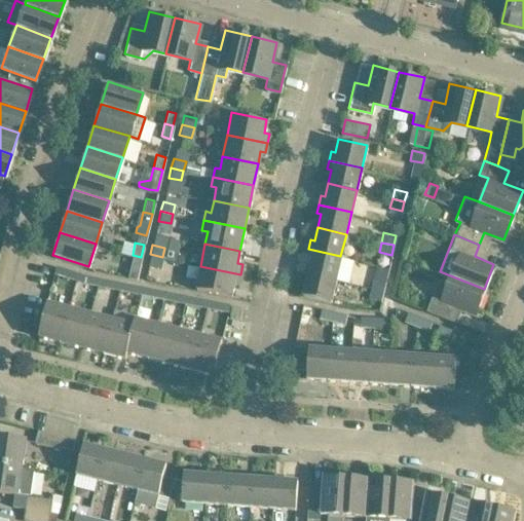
[(335,278),(340,256),(308,249),(312,250),(309,262),(305,262),(303,270),(335,278)]
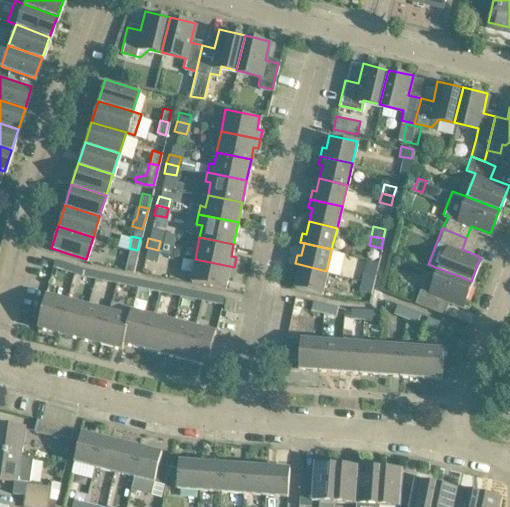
[(146,247),(144,256),(156,259),(158,250),(146,247)]
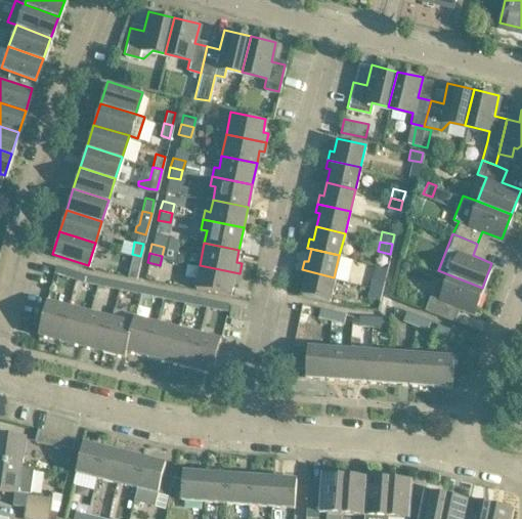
[(135,276),(140,256),(132,254),(127,274),(135,276)]
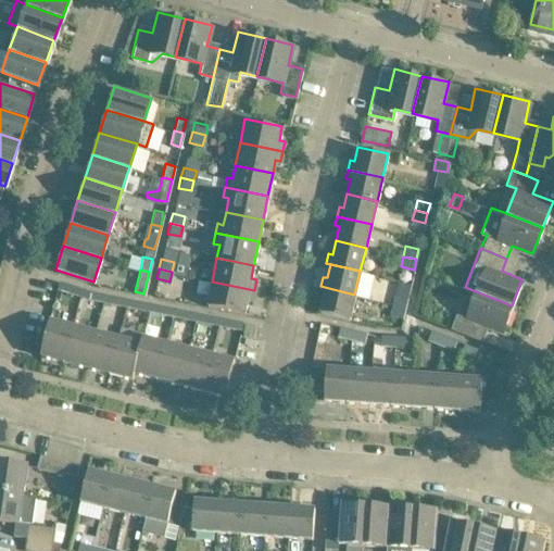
[(80,287),(59,279),(57,287),(78,293),(80,287)]
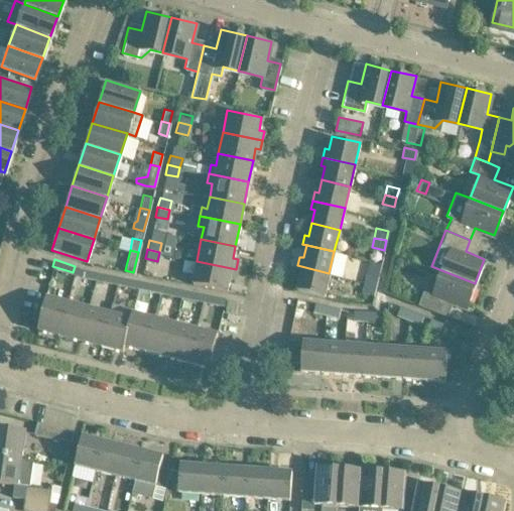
[(234,277),(236,269),(197,261),(191,282),(226,289),(229,276),(234,277)]
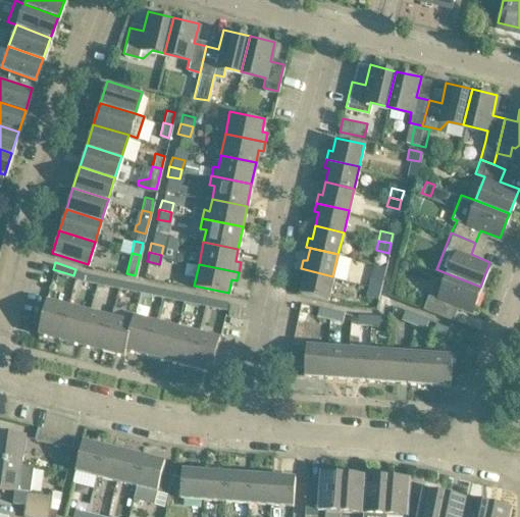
[(327,298),(332,276),(301,268),(299,276),(303,277),(300,292),(327,298)]
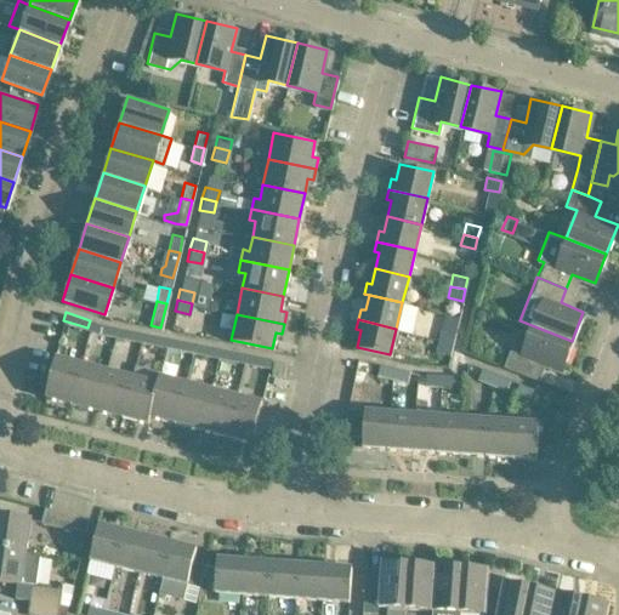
[(114,334),(115,326),(101,323),(90,320),(87,328),(98,331),(114,334)]
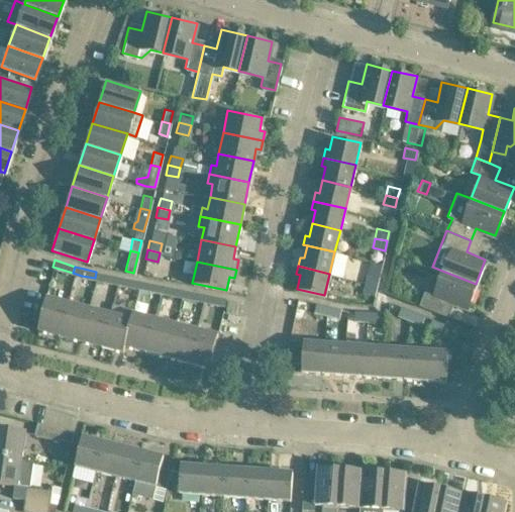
[(423,290),(418,303),(442,313),(447,301),(466,308),(476,284),(442,271),(432,294),(423,290)]
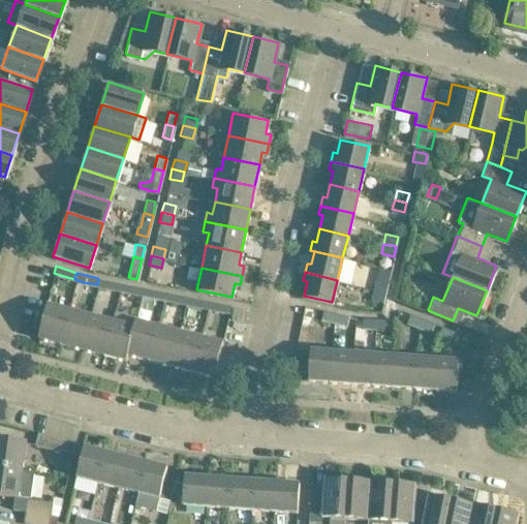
[(119,289),(120,282),(98,278),(97,284),(119,289)]
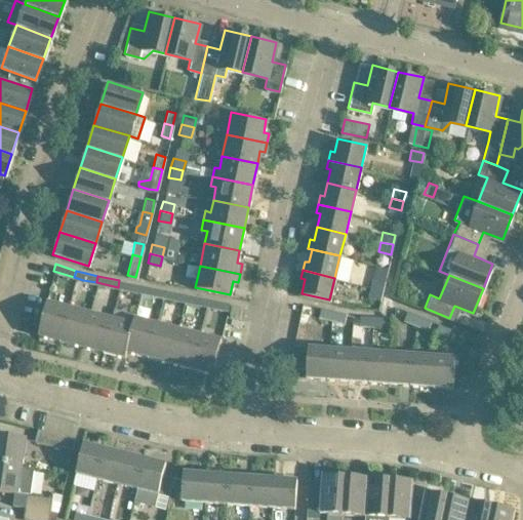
[(372,276),(370,285),(381,288),(385,279),(372,276)]
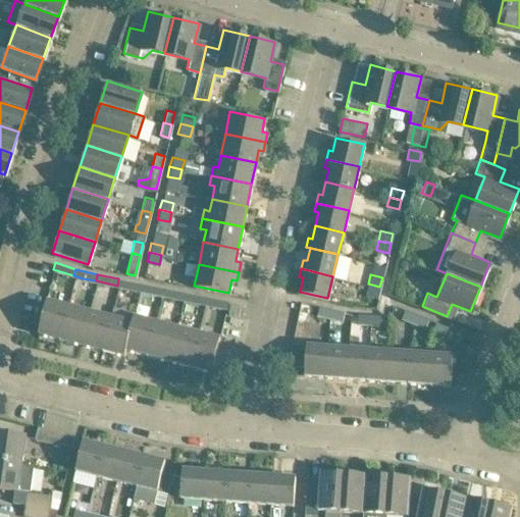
[(139,290),(140,282),(118,278),(117,286),(139,290)]
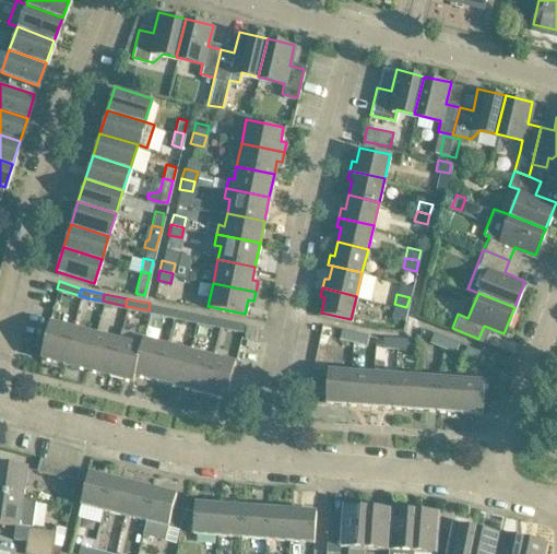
[(172,315),(174,308),(150,303),(149,310),(172,315)]
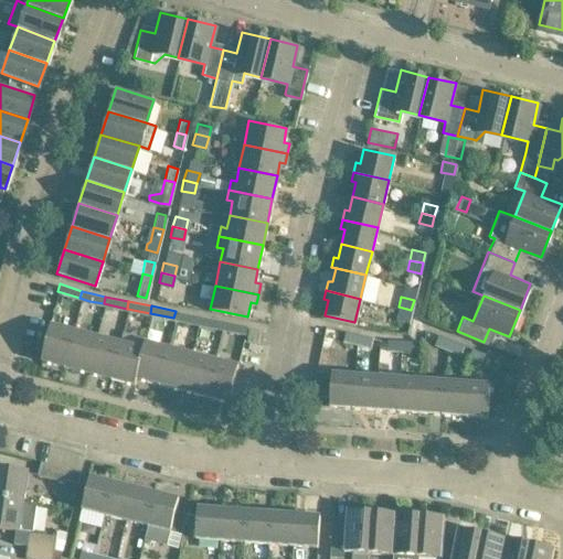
[(409,321),(411,310),(399,307),(395,318),(409,321)]
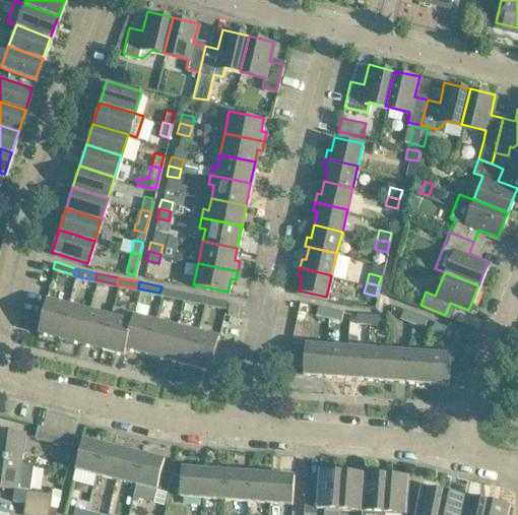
[(182,298),(183,291),(162,286),(159,293),(182,298)]
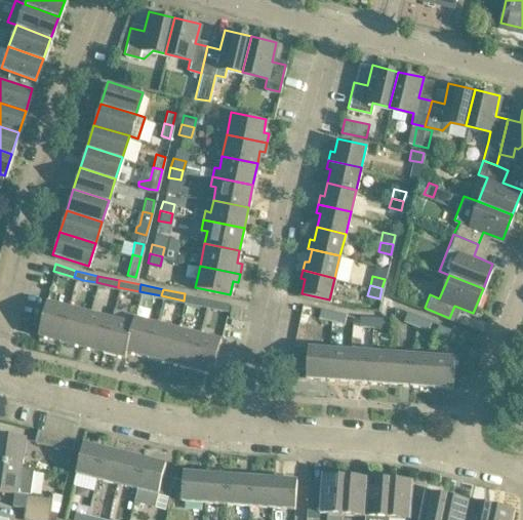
[(204,305),(205,297),(185,293),(184,301),(204,305)]
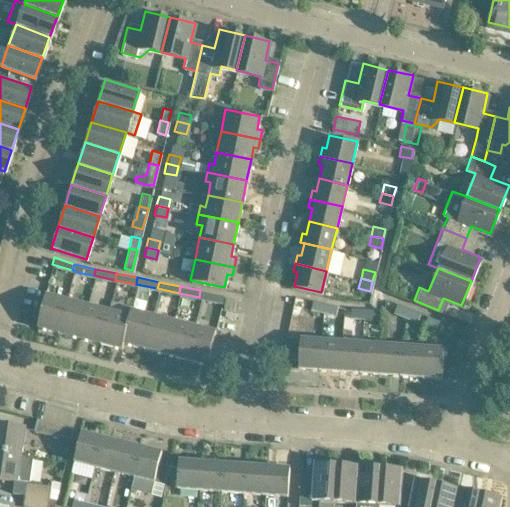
[(223,295),(200,290),(199,297),(222,301),(223,295)]
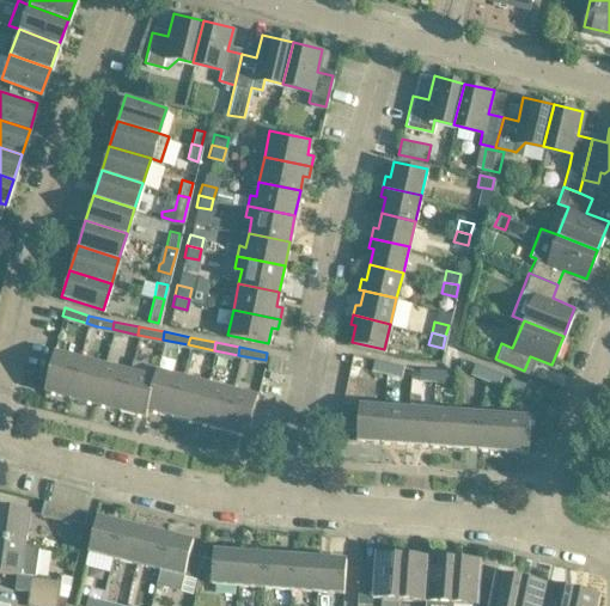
[(68,395),(78,355),(53,349),(43,389),(68,395)]
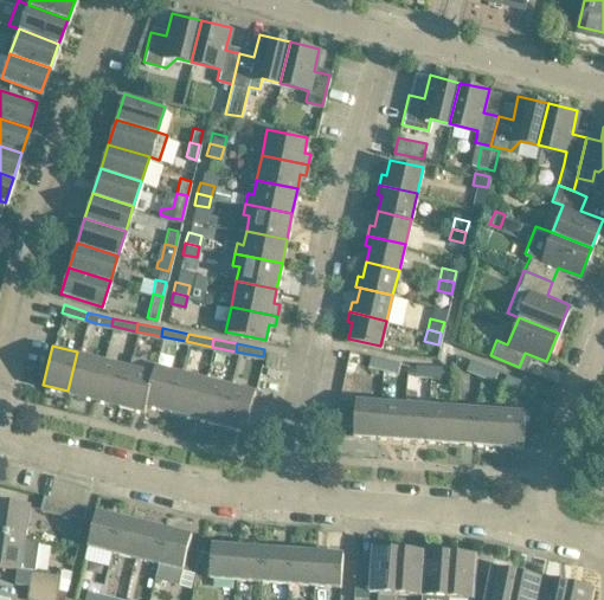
[(276,365),(278,353),(267,350),(264,362),(276,365)]
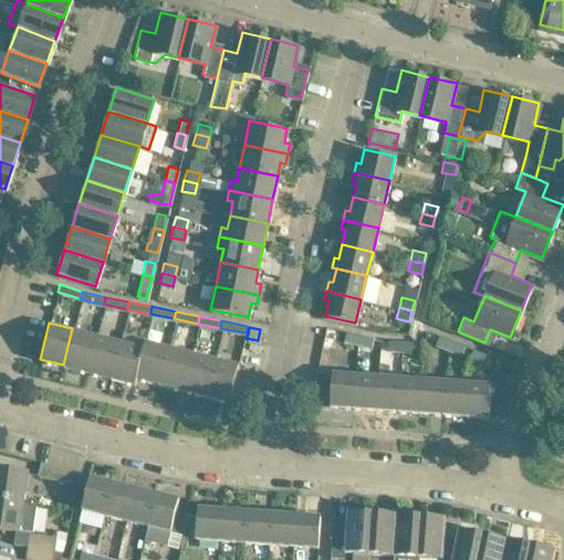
[(86,371),(96,335),(72,328),(63,365),(86,371)]
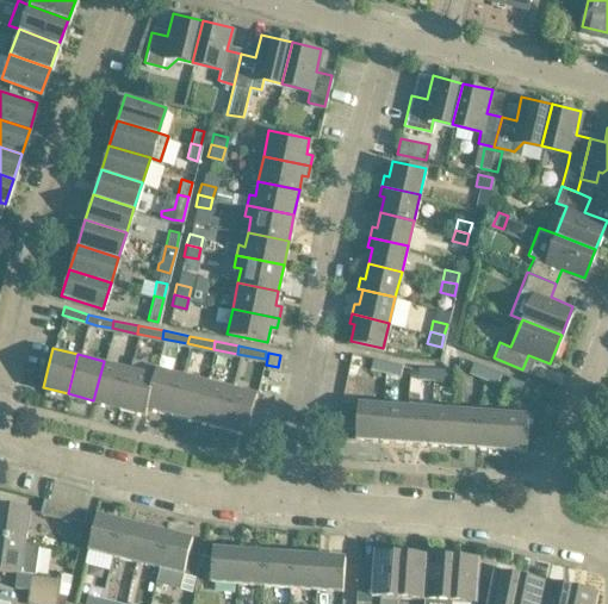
[(384,369),(386,359),(372,355),(370,366),(384,369)]
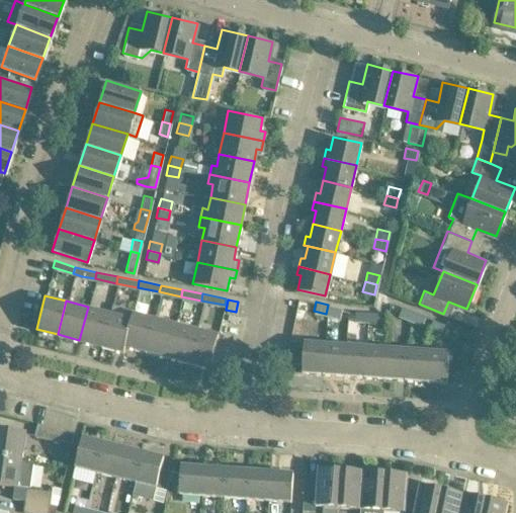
[(341,308),(328,305),(326,314),(339,317),(341,308)]
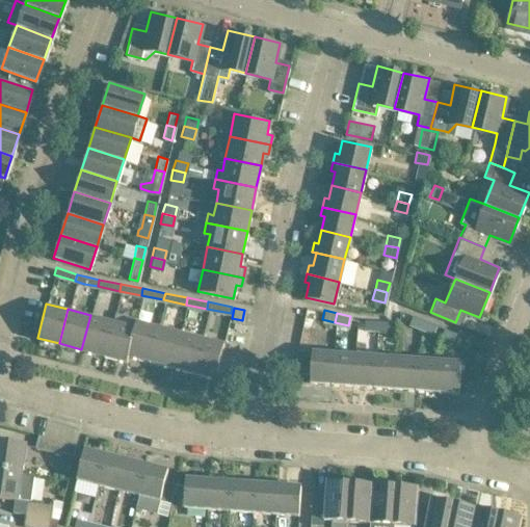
[(420,327),(424,319),(412,314),(408,322),(420,327)]
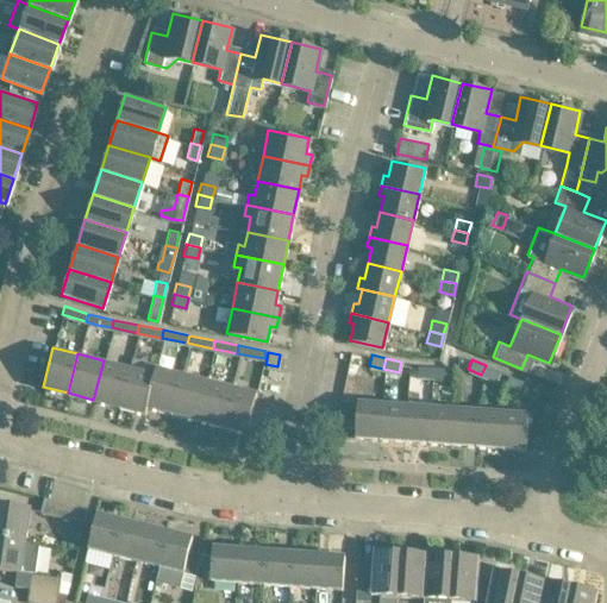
[(118,406),(129,366),(104,360),(93,400),(118,406)]
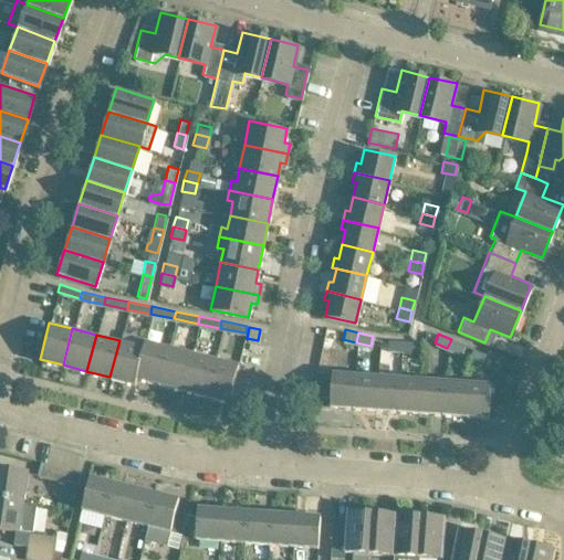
[(401,349),(401,339),(388,338),(387,348),(401,349)]
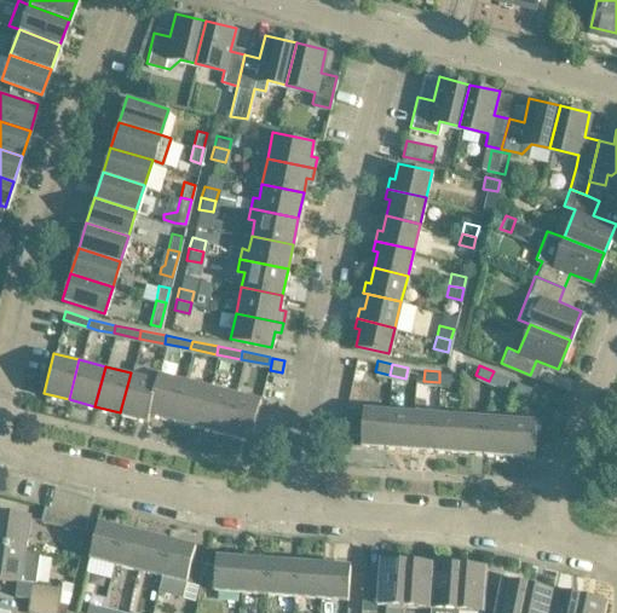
[(172,418),(183,377),(157,371),(155,379),(146,412),(148,412),(172,418)]
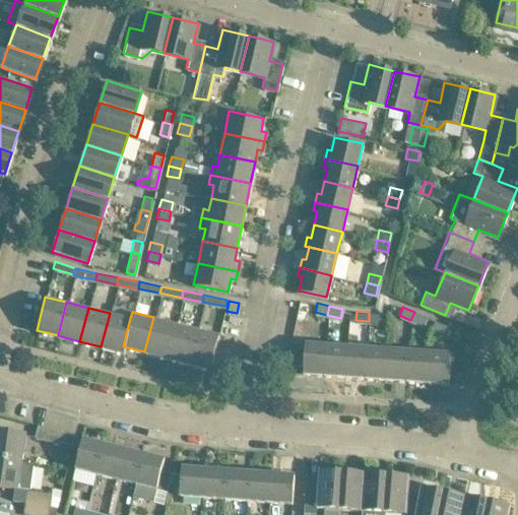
[(382,313),(369,312),(369,321),(381,322),(382,313)]
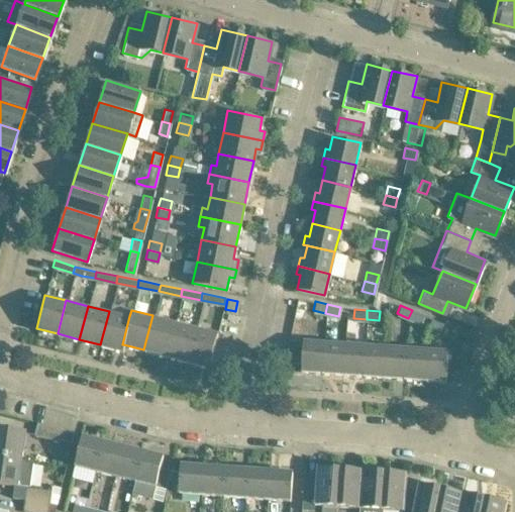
[(424,314),(412,310),(408,318),(420,322),(424,314)]
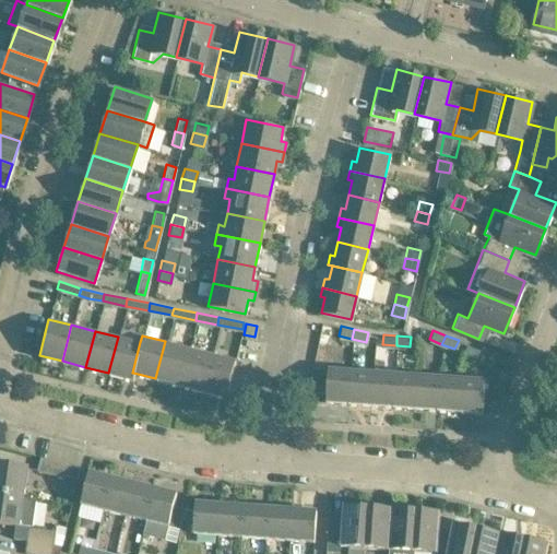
[(132,373),(140,342),(118,337),(108,373),(132,379),(133,373),(132,373)]
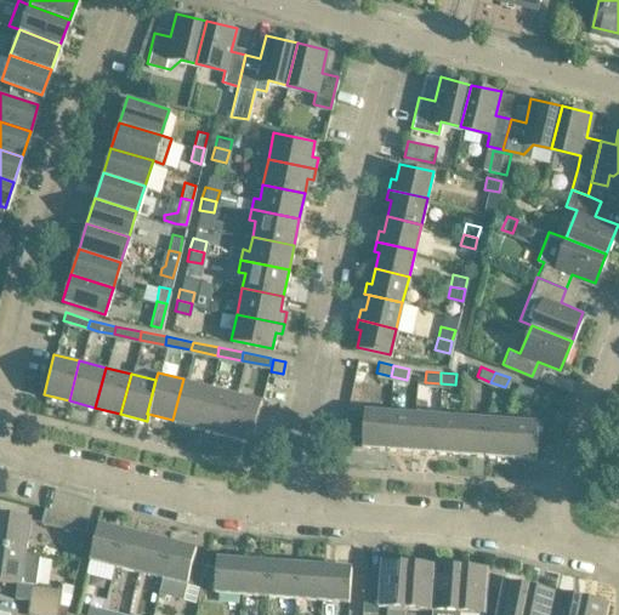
[(198,426),(209,386),(183,379),(172,420),(198,426)]
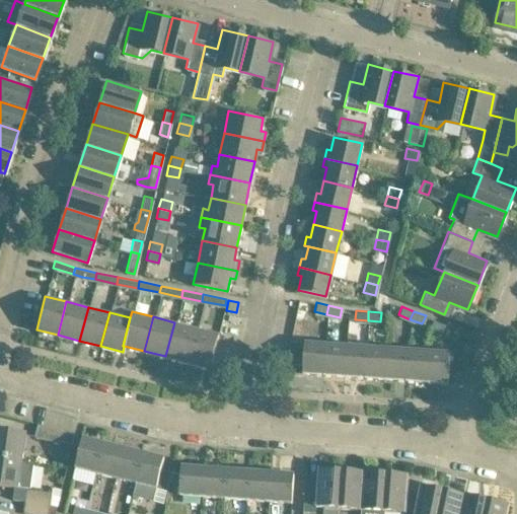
[(433,318),(430,326),(442,332),(445,323),(433,318)]
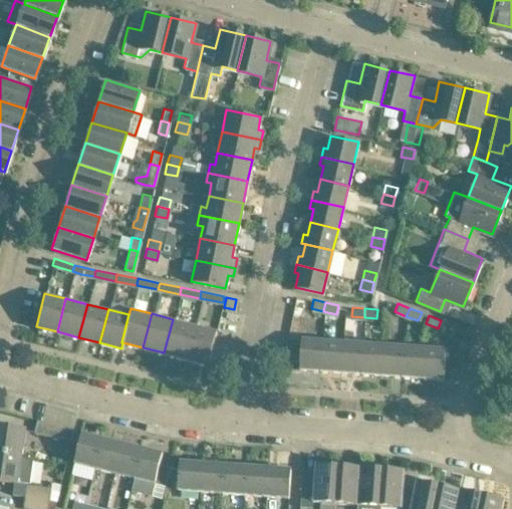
[(184,358),(193,324),(173,319),(164,352),(184,358)]
